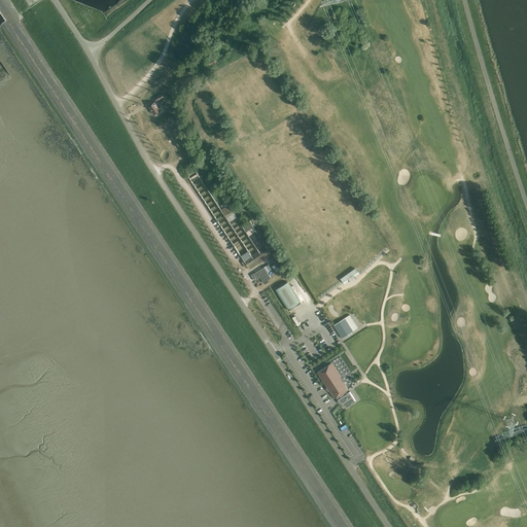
[(154,114),(160,110),(157,107),(159,106),(155,102),(151,104),(152,105),(149,107),(154,114)]
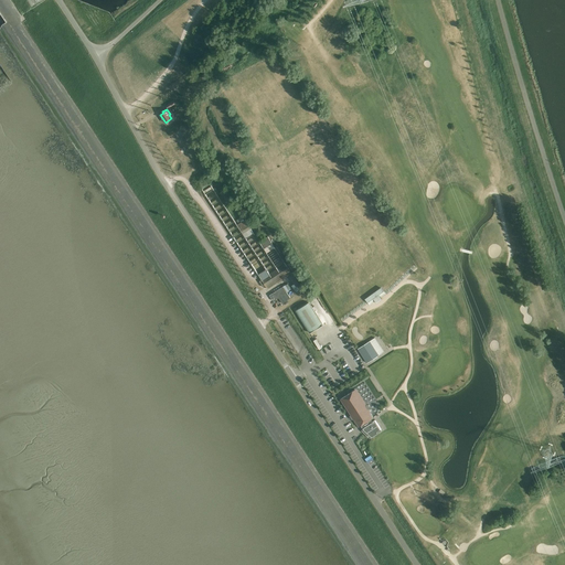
[(265,286),(266,286),(267,289),(291,273),(272,243),(268,236),(259,242),(249,226),(245,220),(237,225),(205,177),(198,182),(262,280),(259,281),(263,287),(265,286)]
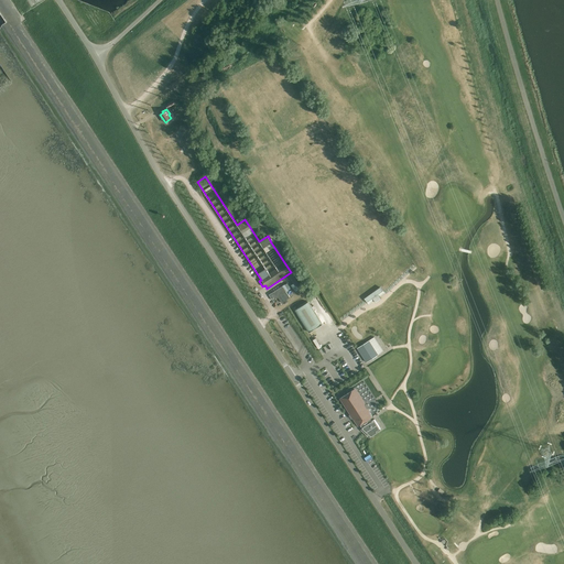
[(292,273),(289,275),(294,283),(291,285),(294,291),(301,286),(292,273)]
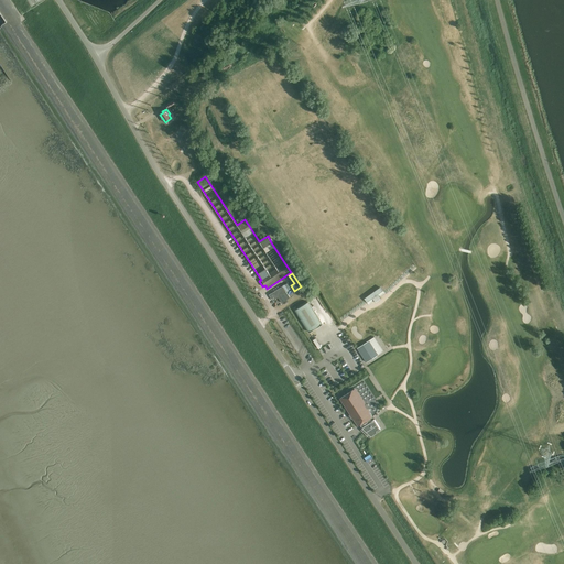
[(278,297),(282,303),(290,297),(286,291),(289,290),(285,284),(269,294),(273,301),(278,297)]
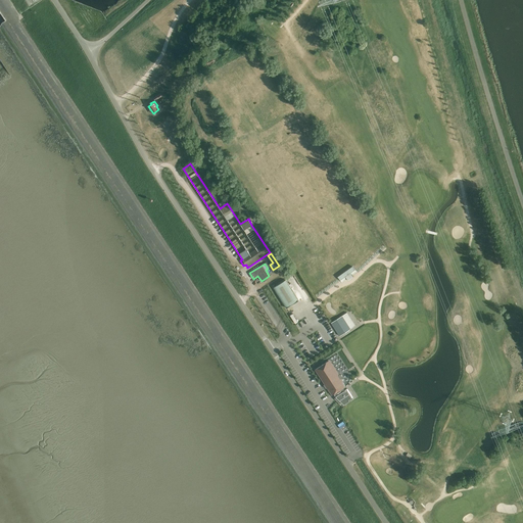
[(352,266),(338,277),(340,280),(345,277),(348,281),(353,278),(350,273),(355,270),(352,266)]
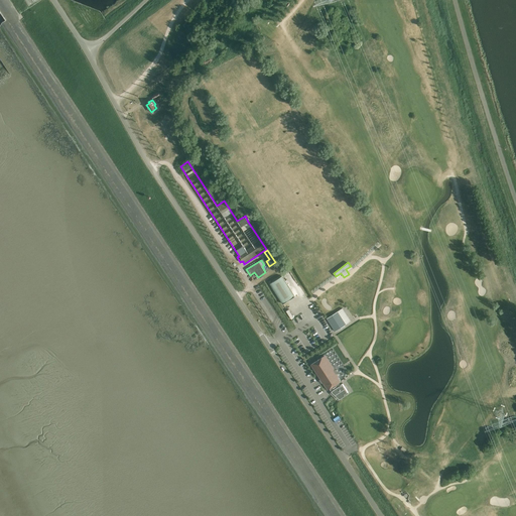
[(270,283),(282,304),(294,296),(282,276),(270,283)]
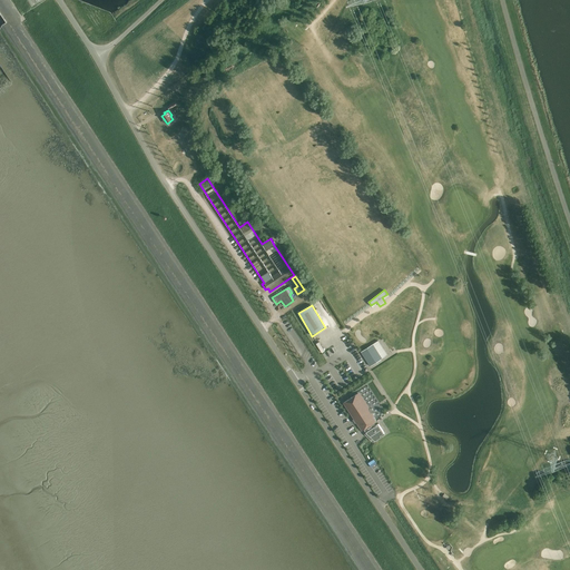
[(379,341),(361,352),(371,366),(387,355),(379,341)]
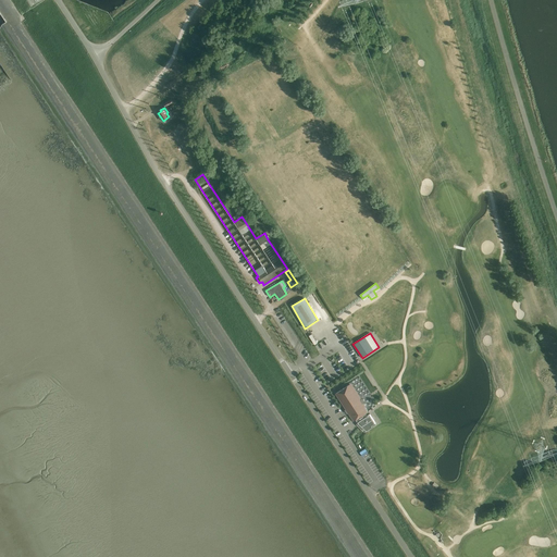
[(360,429),(363,431),(366,430),(366,429),(369,426),(370,426),(375,423),(370,415),(367,416),(366,412),(368,411),(349,384),(335,394),(354,421),(362,415),(364,418),(360,421),(356,424),(360,429)]
